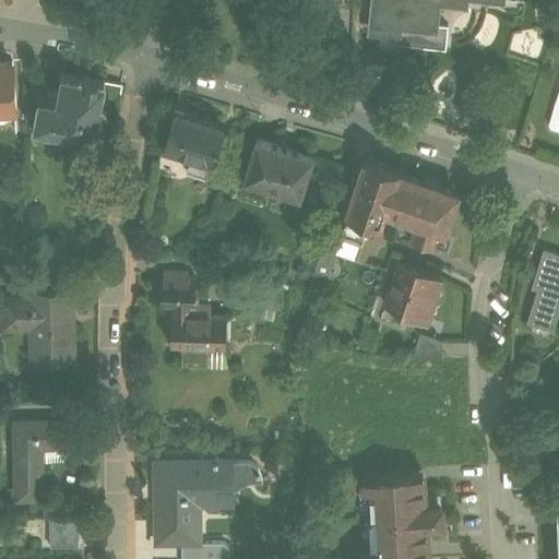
[(373,0),(370,28),(399,32),(397,42),(427,45),(428,26),(437,26),(439,0),(449,0),(467,2),(466,0),(373,0)]
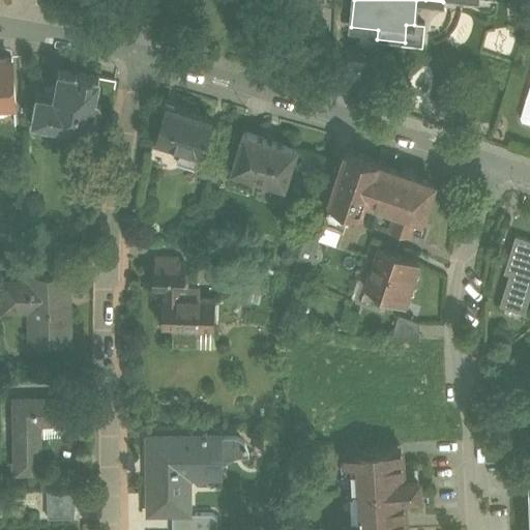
[(0,107),(15,106),(12,60),(0,61),(0,107)]
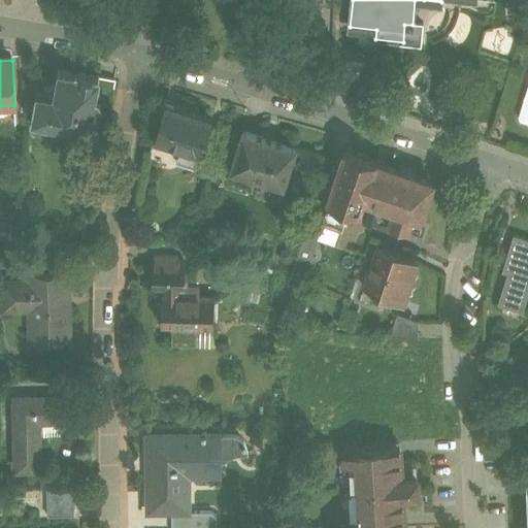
[(75,73),(60,70),(59,71),(56,86),(47,85),(46,86),(44,94),(39,93),(37,94),(32,121),(34,121),(33,127),(50,130),(51,124),(76,130),(75,132),(88,134),(88,131),(90,132),(91,123),(92,123),(97,120),(100,105),(100,101),(97,98),(95,98),(99,78),(98,76),(77,72),(75,73)]
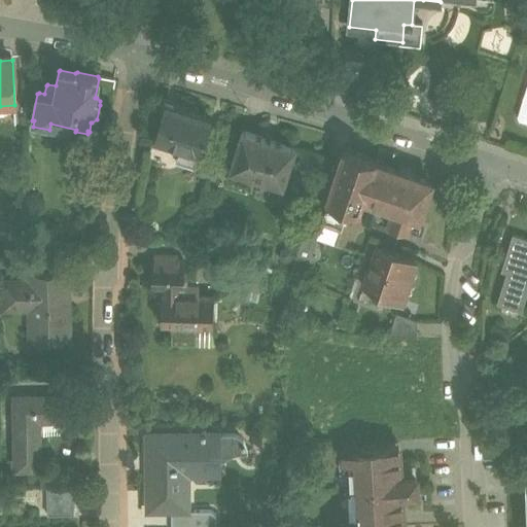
[(111,80),(99,78),(95,98),(97,98),(100,101),(100,105),(109,107),(110,107),(115,82),(111,80)]
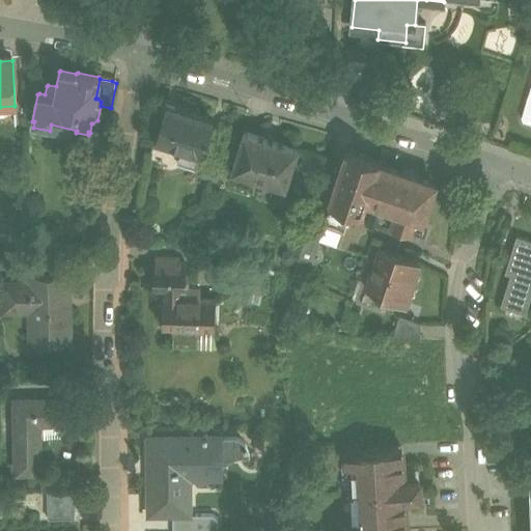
[(530,98),(529,96),(522,118),(524,122),(530,123),(530,98)]
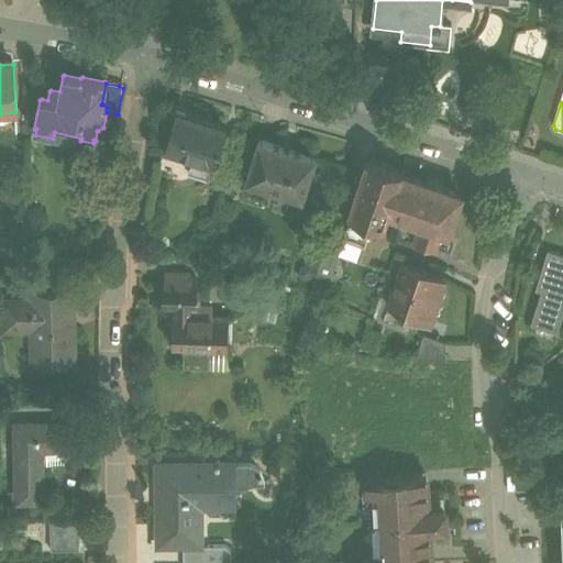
[(213,116),(190,108),(188,114),(176,111),(164,147),(194,157),(189,172),(208,177),(217,145),(220,146),(227,127),(211,121),(213,116)]
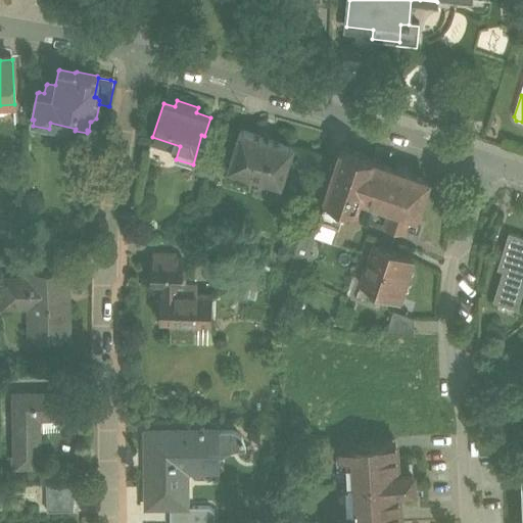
[(292,147),(240,131),(228,168),(231,169),(229,176),(245,181),(247,175),(281,185),(292,147)]
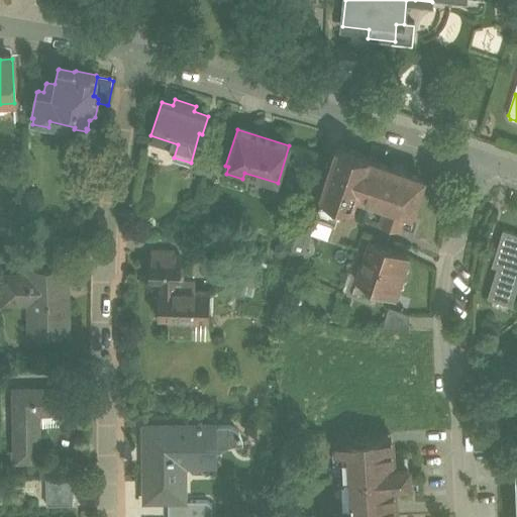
[(178,144),(150,135),(146,148),(174,158),(178,144)]
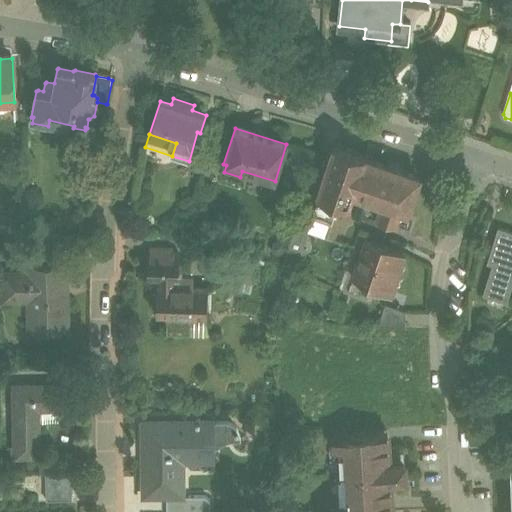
[(365,156),(334,145),(317,195),(320,196),(308,231),(309,232),(326,237),(326,238),(327,238),(339,203),(348,206),(352,194),(380,204),(374,221),(396,229),(402,211),(407,212),(419,178),(403,173),(404,171),(403,168),(393,164),(388,166),(364,158),(365,156)]
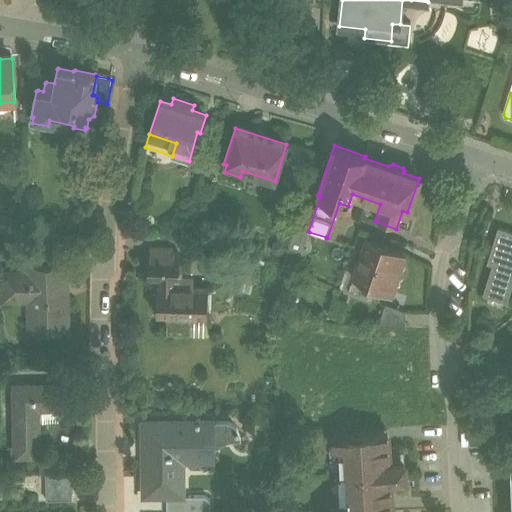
[(307,193),(282,271),(294,275),(300,258),(304,260),(307,250),(303,249),(309,232),(308,231),(320,196),(317,195),(316,196),(307,193)]
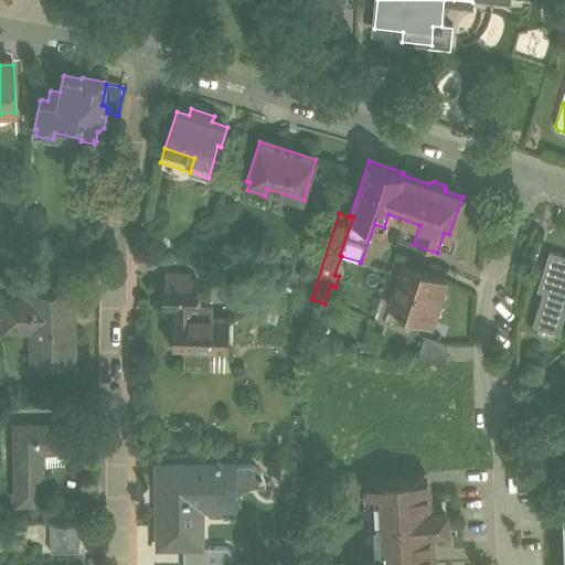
[(564,256),(550,252),(541,278),(547,279),(540,305),(541,305),(535,323),(560,331),(564,313),(564,310),(564,307),(564,256)]
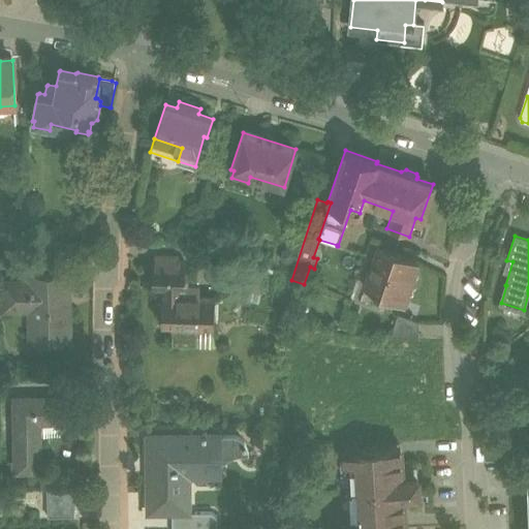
[(416,262),(378,250),(365,289),(403,303),(416,262)]
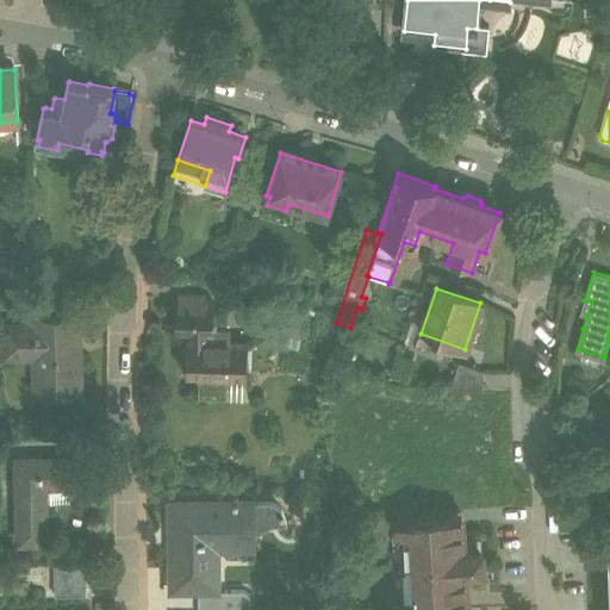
[(211,304),(211,306),(205,306),(205,297),(182,297),(182,294),(180,294),(179,304),(176,304),(176,335),(179,335),(179,332),(193,334),(192,342),(188,342),(187,379),(191,379),(191,378),(201,378),(201,399),(226,399),(228,378),(244,378),(243,380),(247,380),(248,342),(244,342),(243,344),(229,343),(229,332),(211,332),(212,304),(211,304)]
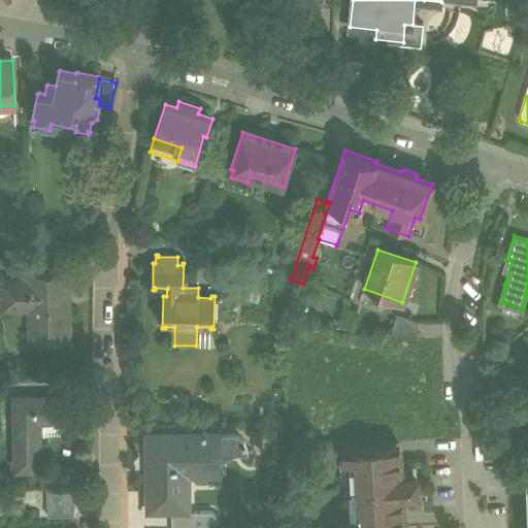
[(265,278),(230,270),(230,268),(227,268),(223,285),(225,285),(226,284),(262,293),(265,278)]
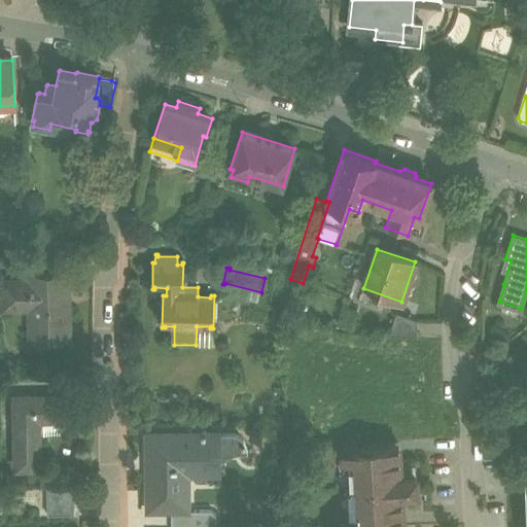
[(68,273),(29,274),(29,279),(2,280),(3,308),(30,307),(31,338),(29,338),(29,341),(70,339),(70,336),(67,336),(67,316),(65,316),(65,296),(69,296),(68,273)]
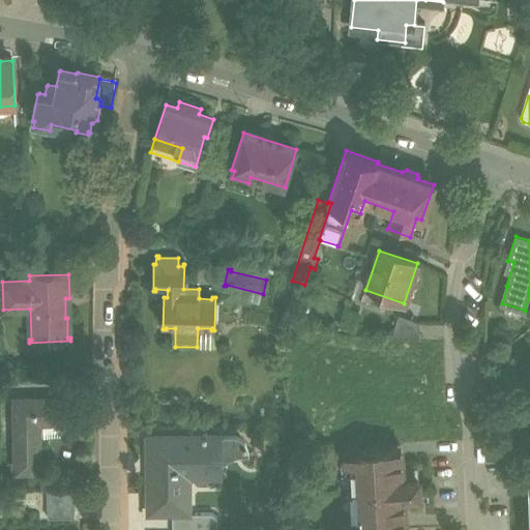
[(419,325),(399,317),(390,340),(420,342),(419,325)]
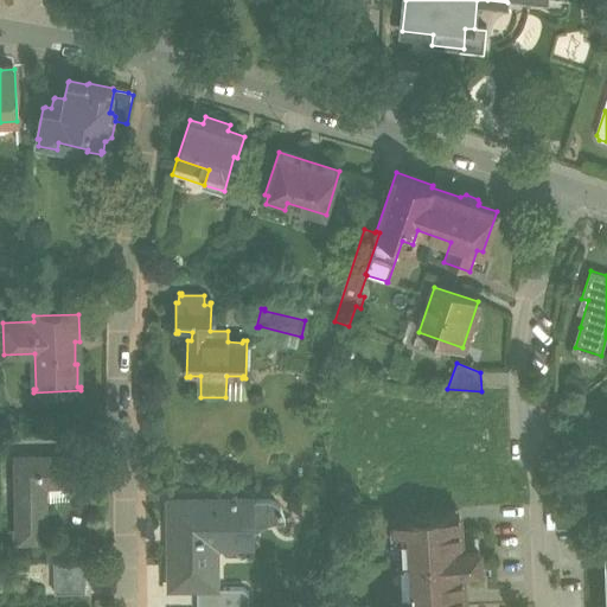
[(36,458),(36,453),(20,454),(20,457),(18,457),(19,540),(46,538),(45,483),(76,481),(76,458),(36,458)]
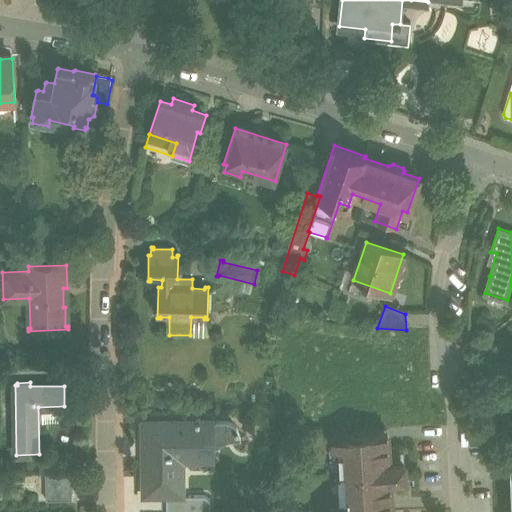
[(197,422),(143,423),(144,496),(183,495),(182,460),(214,460),(214,449),(241,439),(237,430),(235,427),(233,425),(231,424),(228,422),(225,422),(200,422),(200,419),(197,419),(197,422)]
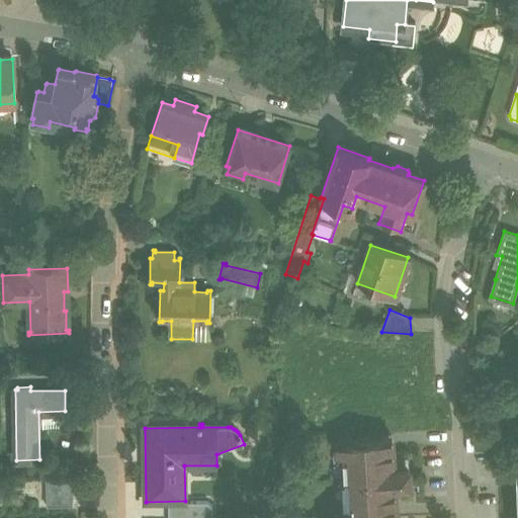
[(393,438),(337,441),(337,454),(342,454),(343,480),(339,481),(339,483),(343,482),(345,508),(340,508),(341,517),(397,517),(396,497),(411,496),(409,469),(394,470),(394,459),(393,438)]
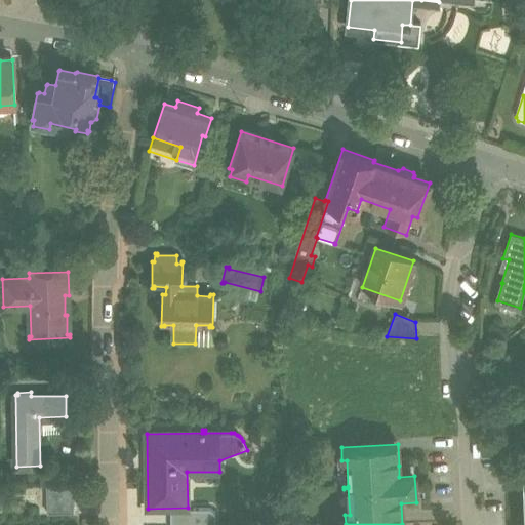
[(414,465),(399,466),(399,477),(414,476),(414,465)]
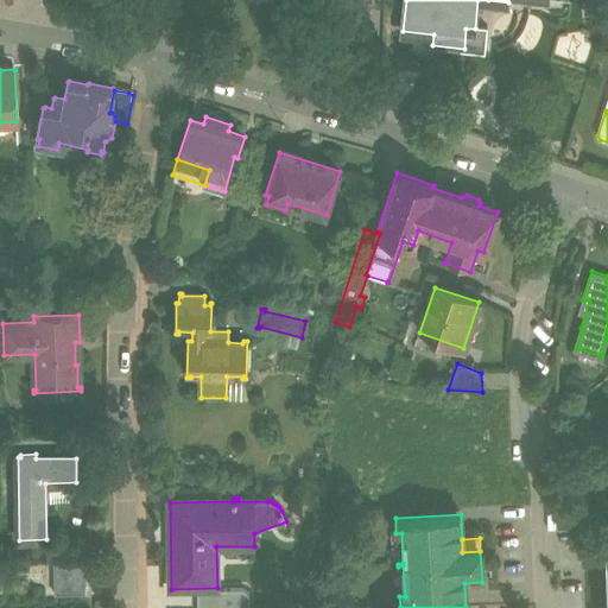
[(86,561),(54,562),(55,594),(86,594),(86,561)]
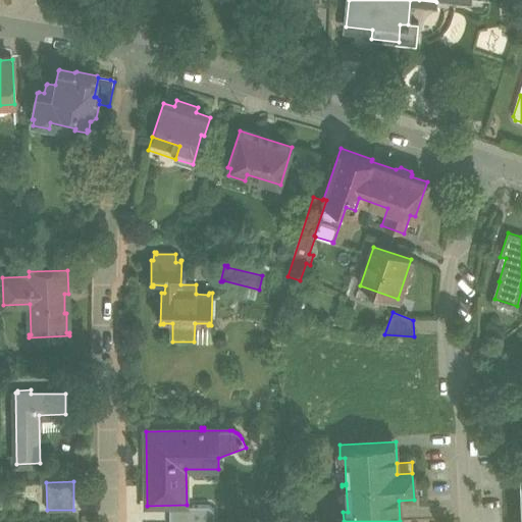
[(194,521),(194,513),(170,513),(169,521),(194,521)]
